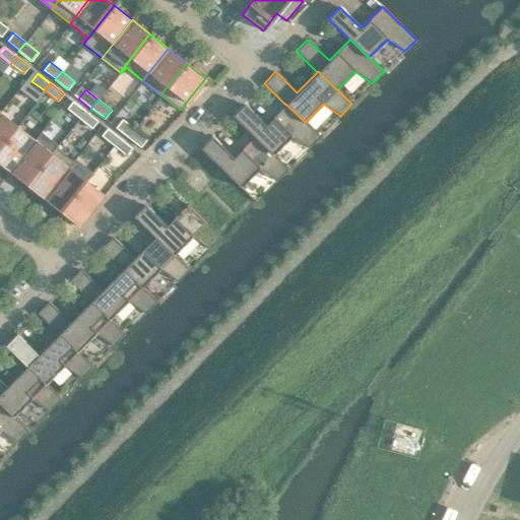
[(79,118),(84,111),(72,101),(66,109),(79,118)]
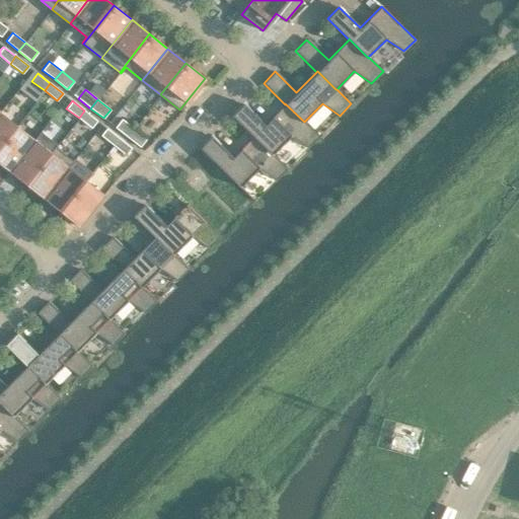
[(231,116),(252,137),(253,136),(272,154),(273,154),(290,136),(307,148),(319,136),(304,122),(285,103),(285,104),(265,125),(243,103),(231,116)]
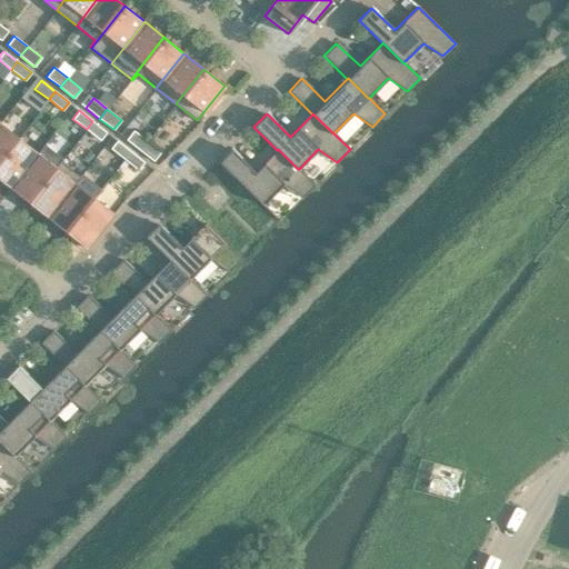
[(100,140),(107,132),(92,121),(87,129),(100,140)]
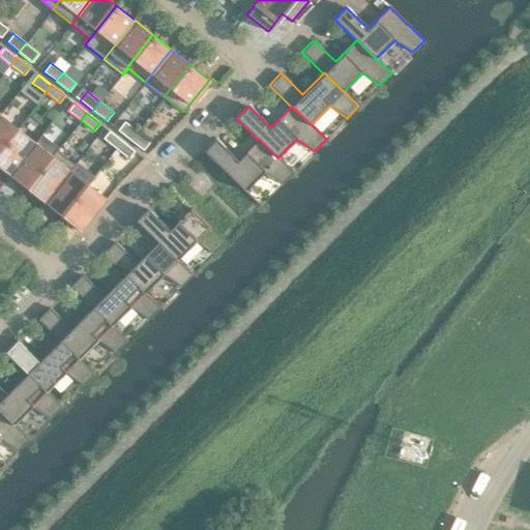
[(0,149),(17,128),(0,114),(0,149)]
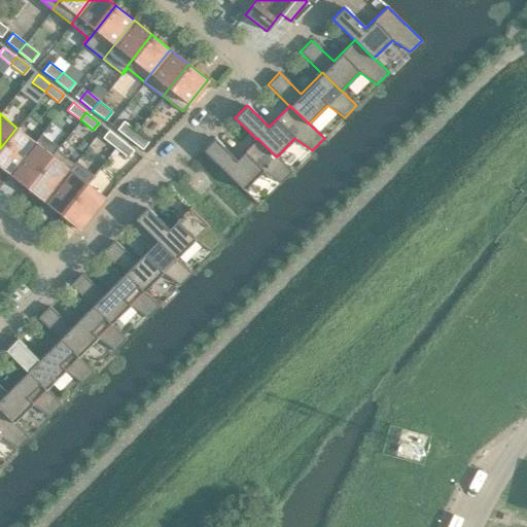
[(129,139),(136,130),(124,120),(116,129),(129,139)]
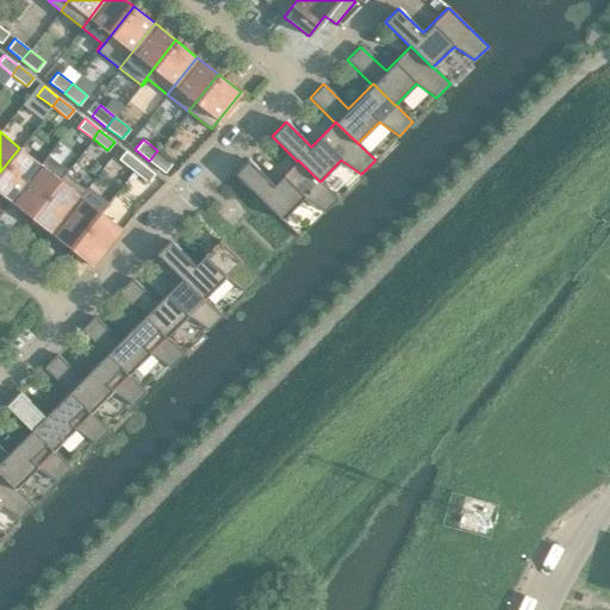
[(19,148),(0,172),(0,192),(10,201),(39,163),(19,148)]
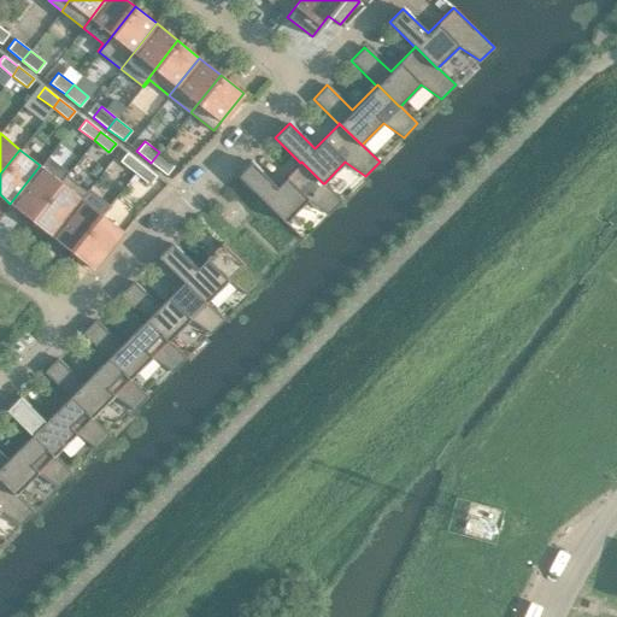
[(134,172),(141,164),(127,152),(119,160),(134,172)]
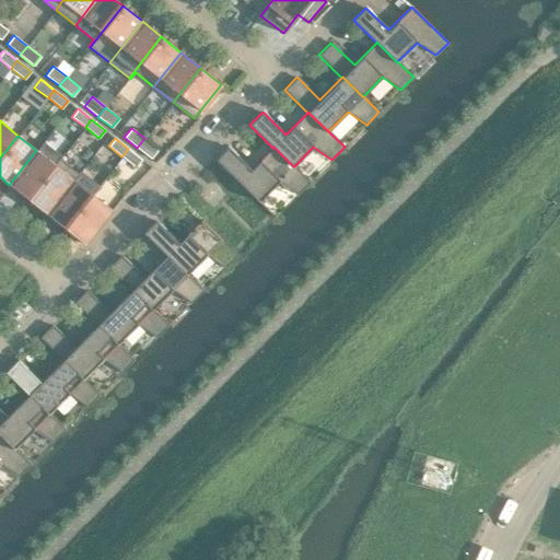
[(151,159),(158,149),(144,138),(137,148),(151,159)]
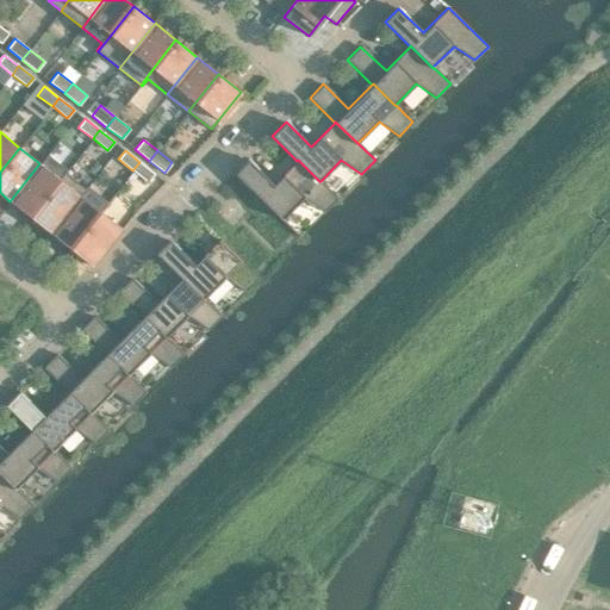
[(297,161),(273,185),(248,160),(235,174),(281,221),(304,198),(324,212),(337,198),(321,181),(319,181),(298,160),(297,161)]
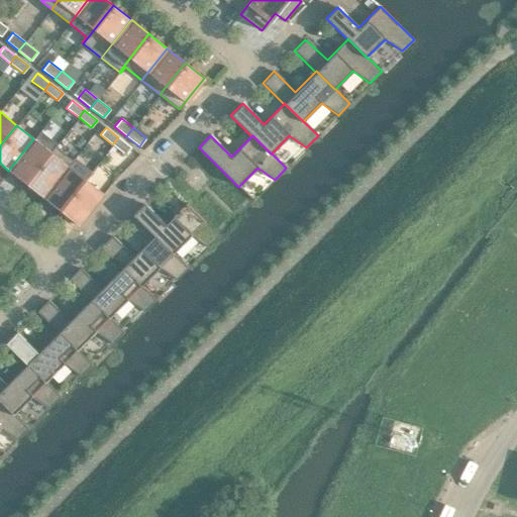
[(125,154),(130,147),(118,137),(112,144),(125,154)]
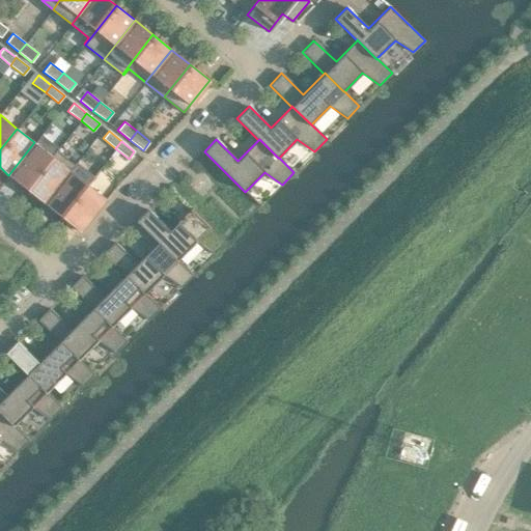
[(26,189),(57,150),(55,149),(51,156),(34,142),(8,175),(26,189)]
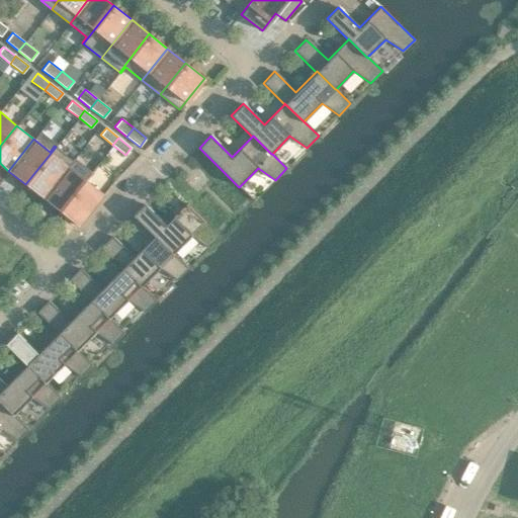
[(42,197),(73,160),(56,147),(25,184),(42,197)]
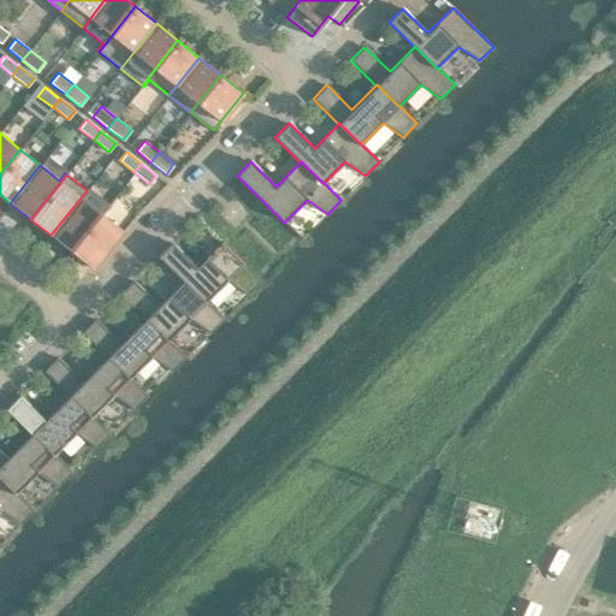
[(82,199),(88,191),(87,190),(51,235),(71,252),(101,213),(82,199)]
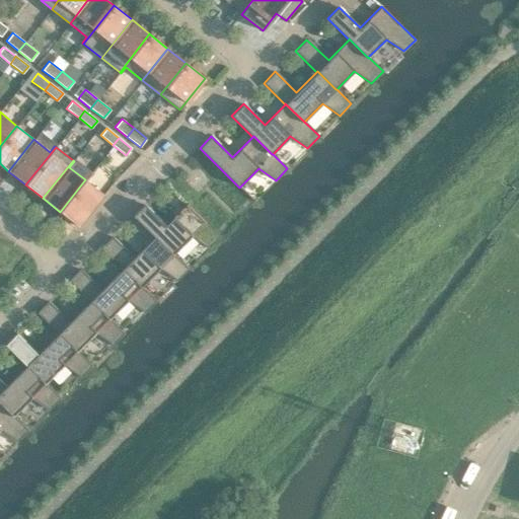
[(85,179),(60,212),(78,226),(103,194),(85,179)]
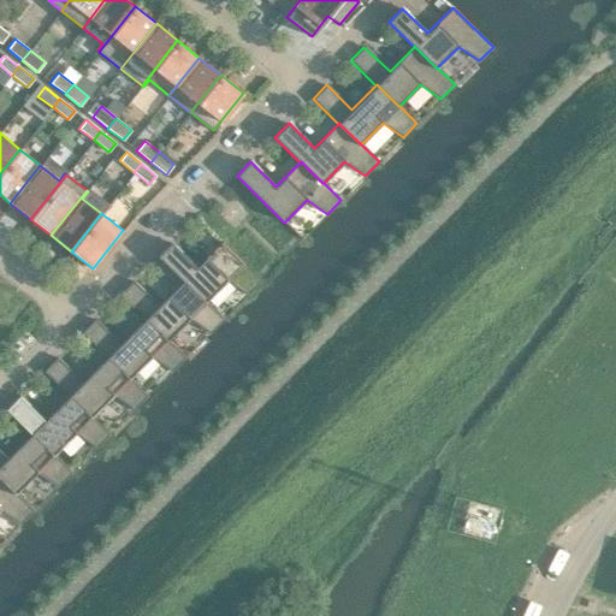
[(221,241),(196,267),(171,242),(157,256),(182,280),(183,280),(206,302),(206,301),(226,280),(248,295),(261,280),(221,241)]
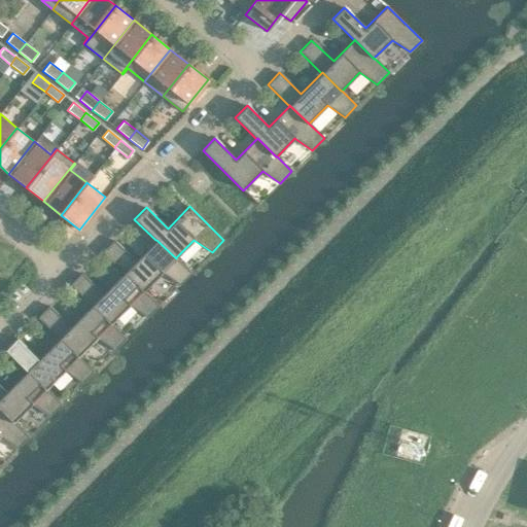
[(156,240),(155,240),(135,261),(113,240),(102,251),(124,273),(125,273),(143,291),(144,290),(162,273),(179,285),(191,273),(176,257),(176,258),(156,240)]
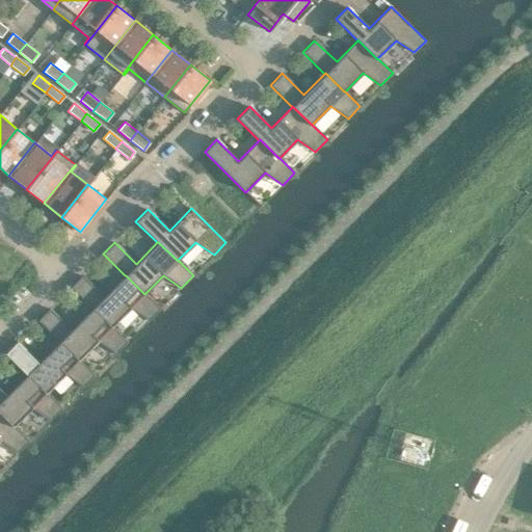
[(70,287),(91,309),(92,309),(111,327),(112,326),(130,309),(149,320),(160,309),(145,293),(144,294),(126,275),(125,275),(104,297),(82,275),(70,287)]
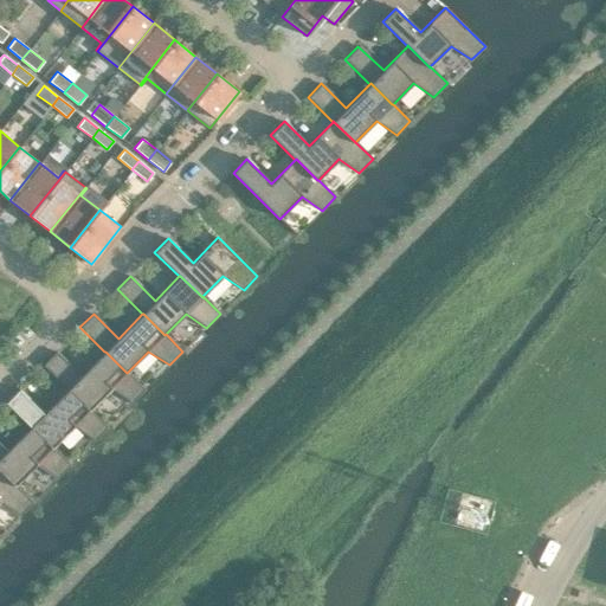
[(90,411),(91,410),(111,388),(131,403),(146,389),(128,372),(127,373),(105,352),(104,352),(81,375),(56,352),(43,365),(68,389),(68,388),(90,411)]
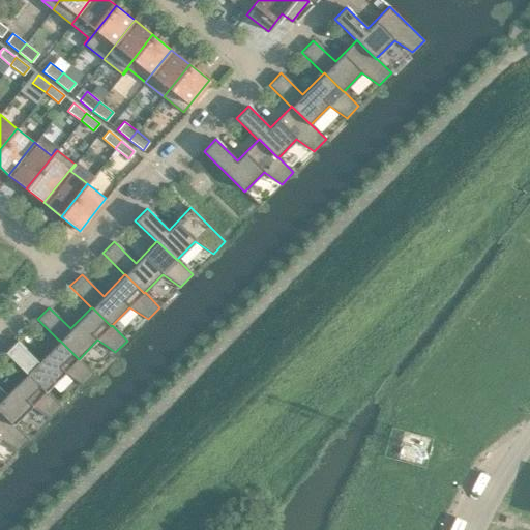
[(4,352),(26,374),(27,373),(46,391),(47,391),(64,373),(83,385),(94,374),(80,358),(79,359),(59,340),(59,341),(38,361),(17,340),(4,352)]
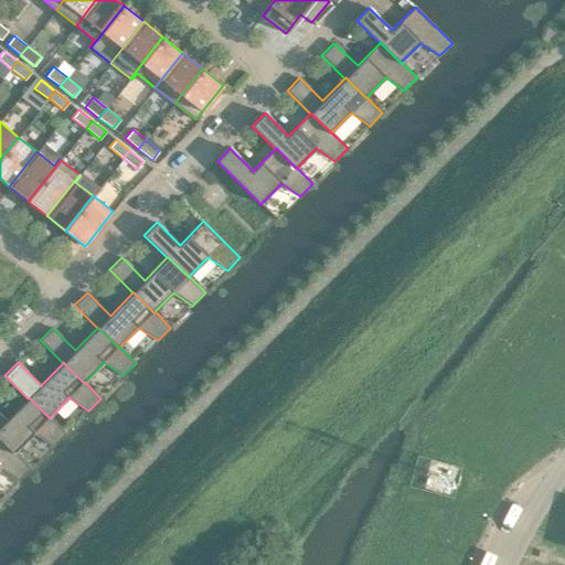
[(29,397),(28,398),(6,420),(0,414),(0,438),(14,452),(16,452),(34,433),(53,446),(66,433),(50,417),(49,417),(29,397)]
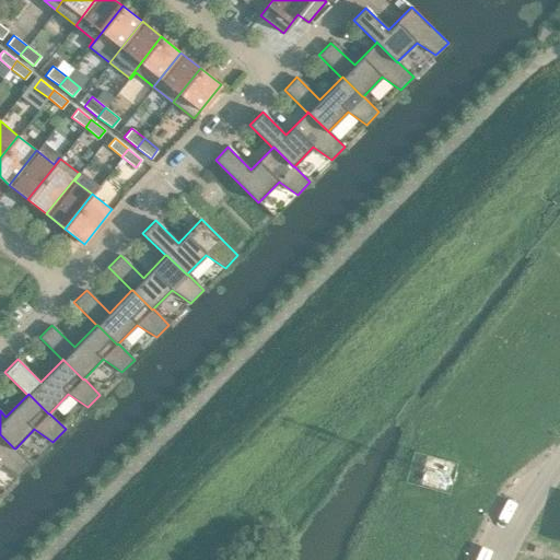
[(0,464),(19,477),(31,464),(15,448),(14,448),(0,434),(0,464)]
